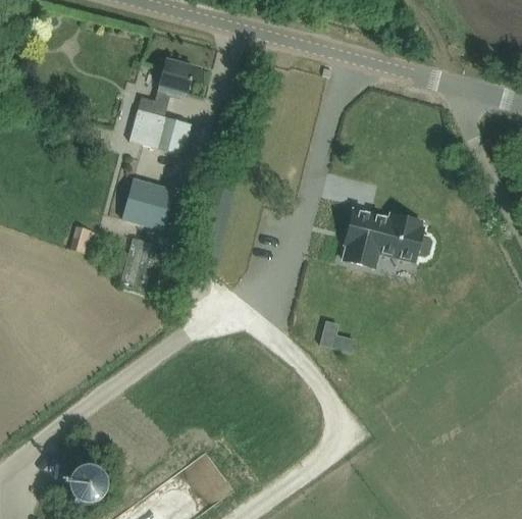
[(11,37),(5,52),(13,55),(20,41),(11,37)]
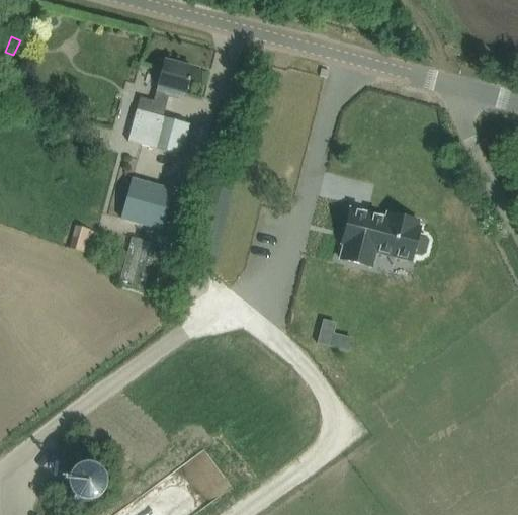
[(140,95),(127,139),(181,153),(189,122),(162,114),(168,94),(182,98),(184,91),(185,92),(192,66),(164,58),(153,99),(140,95)]
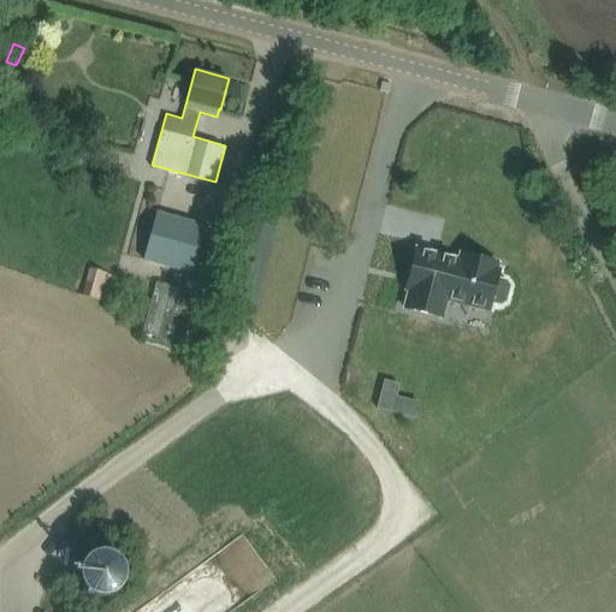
[(17,101),(16,113),(34,114),(35,102),(17,101)]
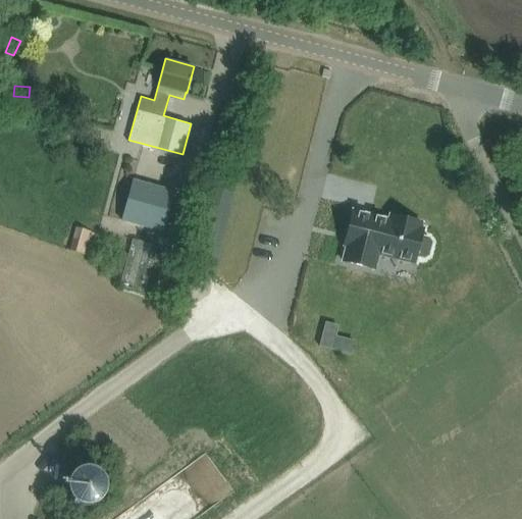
[(133,179),(122,217),(161,227),(172,189),(133,177),(133,179)]
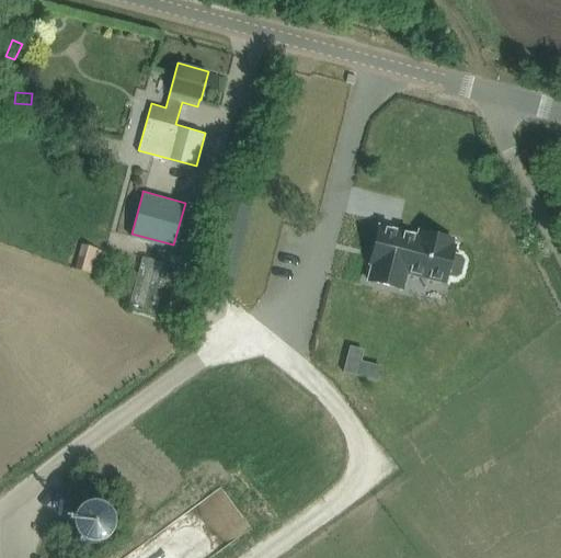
[(370,264),(366,281),(403,289),(407,273),(446,283),(447,275),(455,277),(461,273),(465,258),(461,253),(454,251),(455,243),(451,242),(453,237),(418,228),(416,234),(378,224),(368,263),(370,264)]
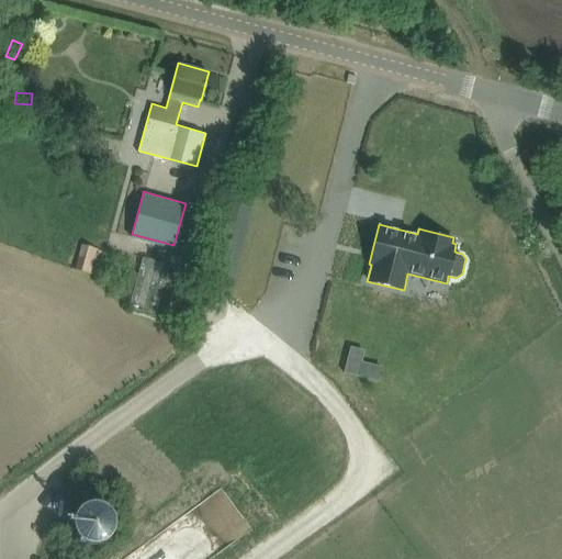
[(98,245),(91,271),(111,276),(117,250),(98,245)]
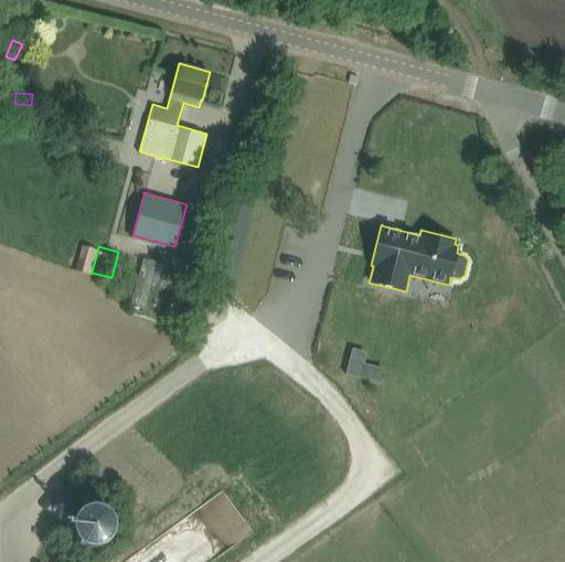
[(161,285),(173,284),(172,264),(160,265),(161,285)]
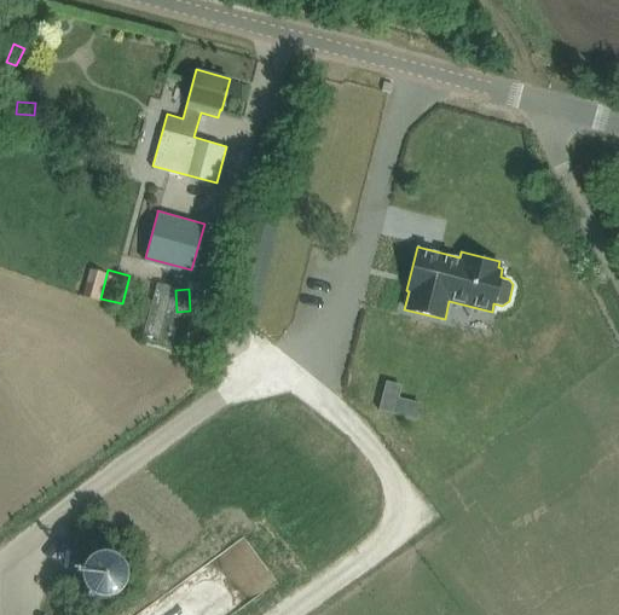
[(155,574),(117,591),(128,614),(169,614),(173,614),(155,574)]
